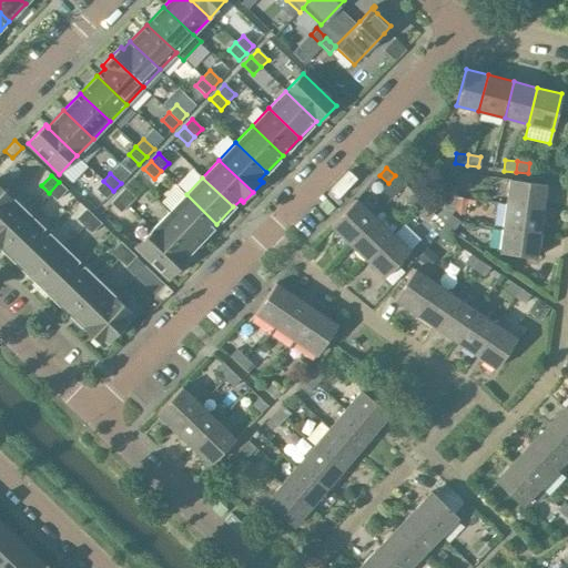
[(546,184),(509,179),(506,204),(543,209),(546,184)]
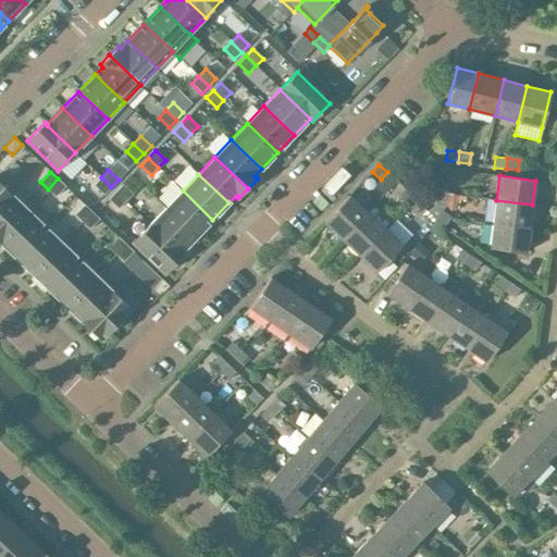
[(111,187),(101,177),(94,185),(103,195),(111,187)]
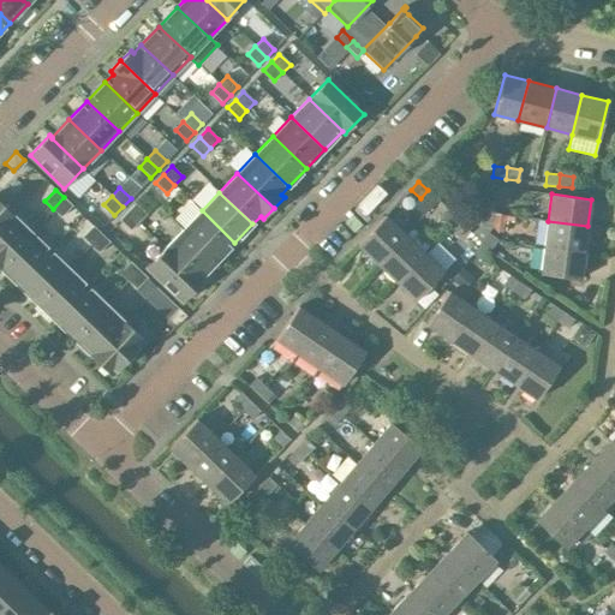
[(72,206),(64,197),(53,209),(61,216),(72,206)]
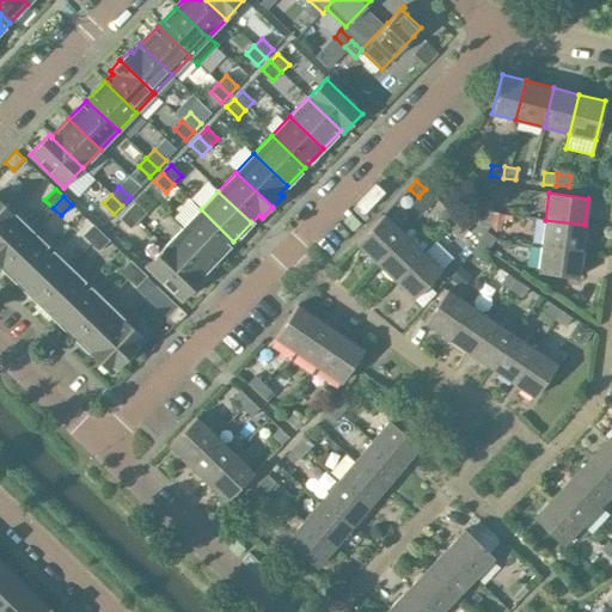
[(494,200),(482,199),(481,212),(491,213),(494,200)]
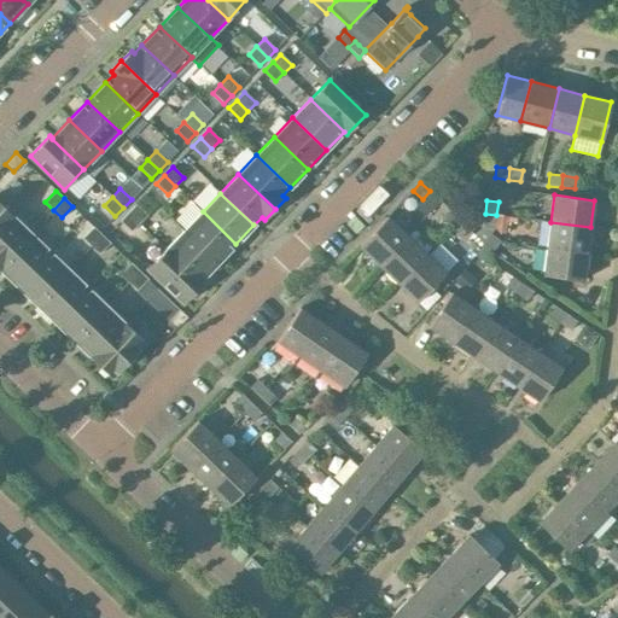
[(0,227),(12,215),(0,203),(0,227)]
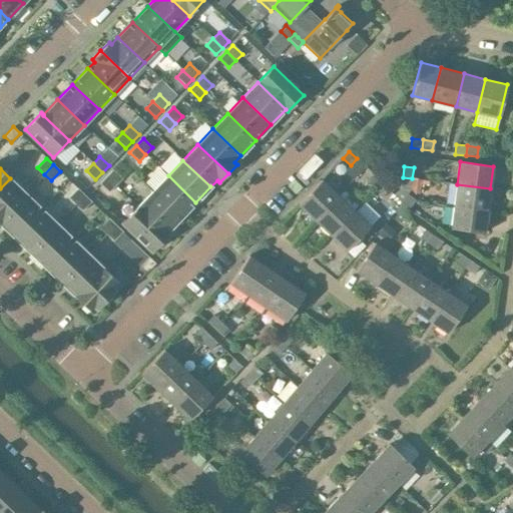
[(113,169),(106,176),(116,185),(122,178),(113,169)]
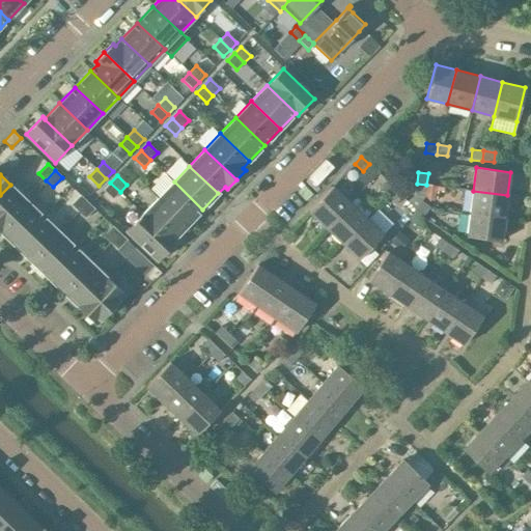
[(388,196),(394,189),(386,180),(380,188),(388,196)]
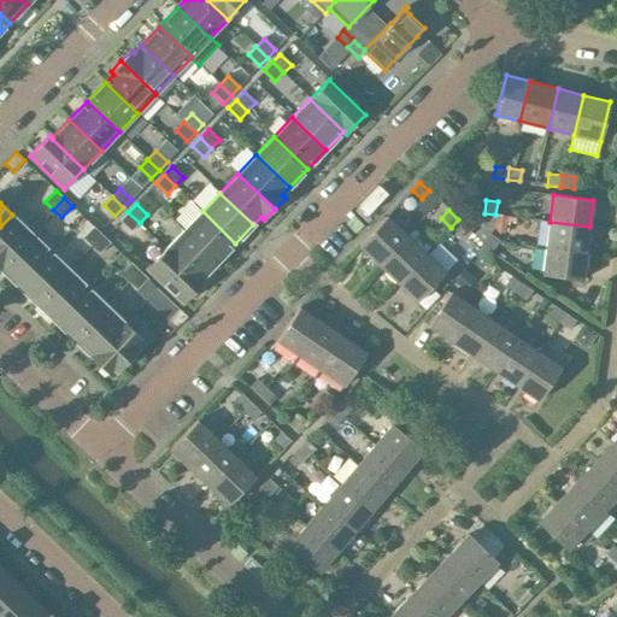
[(235,244),(203,211),(184,230),(217,263),(235,244)]
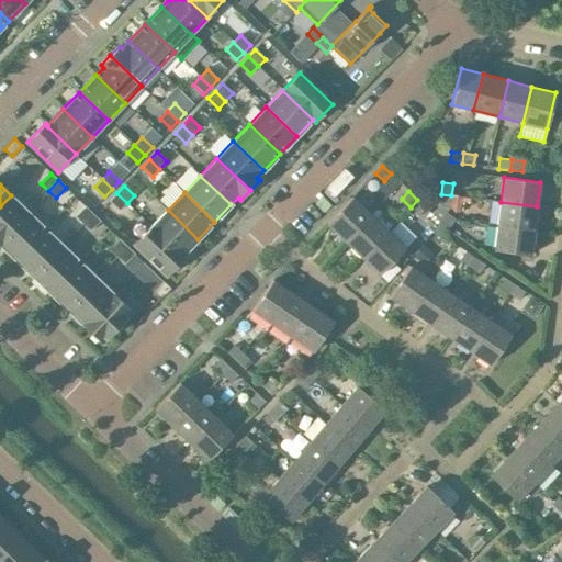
[(127,203),(116,193),(109,201),(120,211),(127,203)]
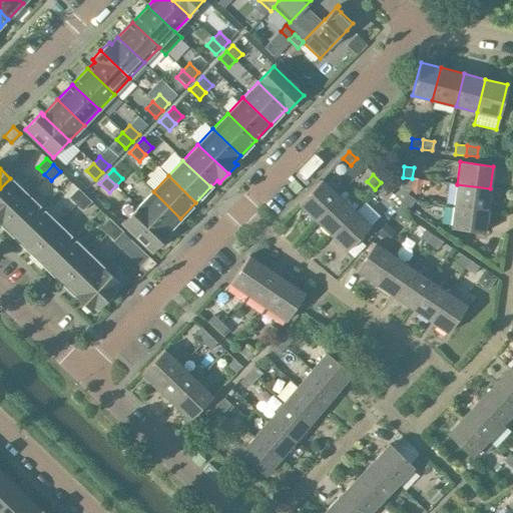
[(411,189),(412,178),(403,177),(402,188),(411,189)]
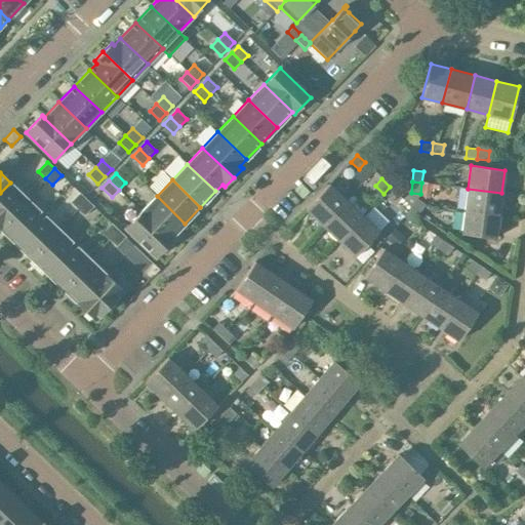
[(0,226),(0,225),(26,198),(10,183),(0,193),(0,226)]
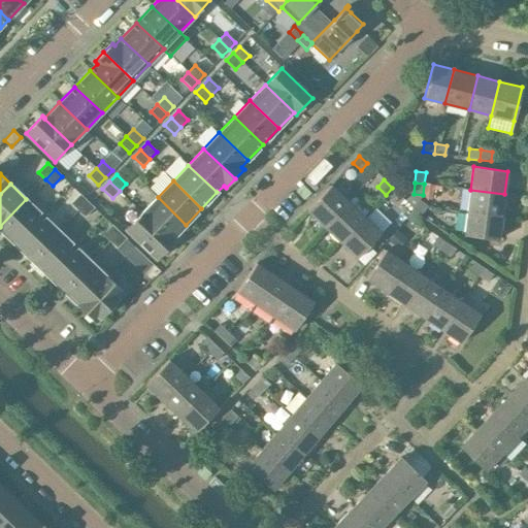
[(325,226),(348,201),(331,185),(307,209),(325,226)]
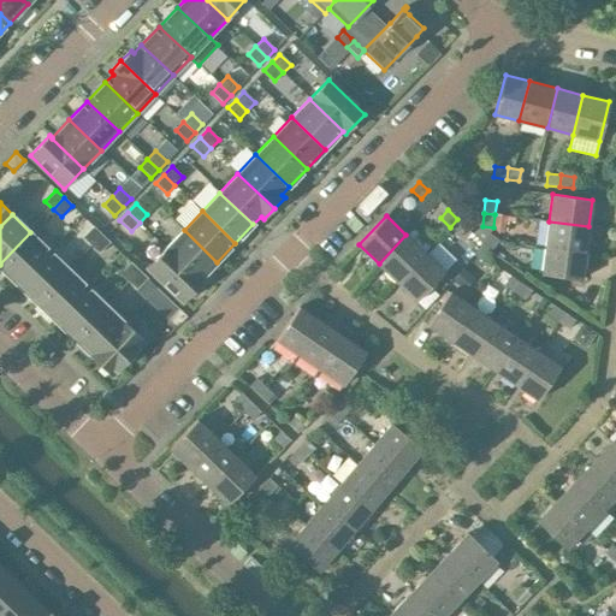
[(458,236),(467,227),(457,219),(450,227),(458,236)]
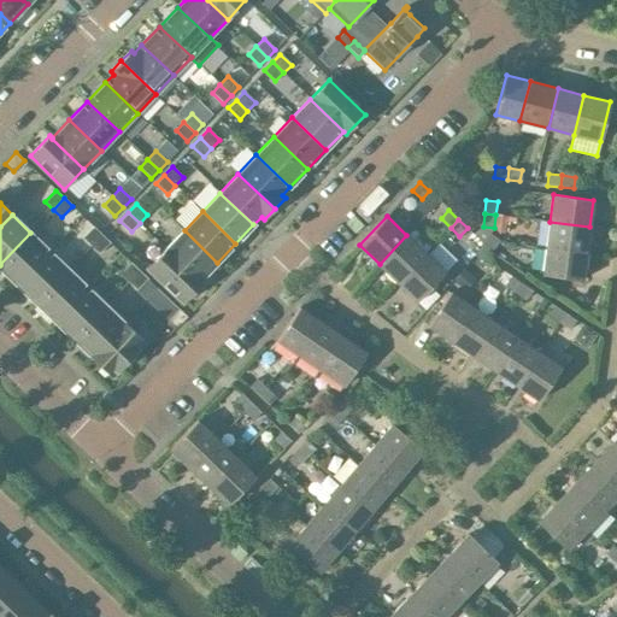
[(586,253),(589,227),(550,222),(546,247),(586,253)]
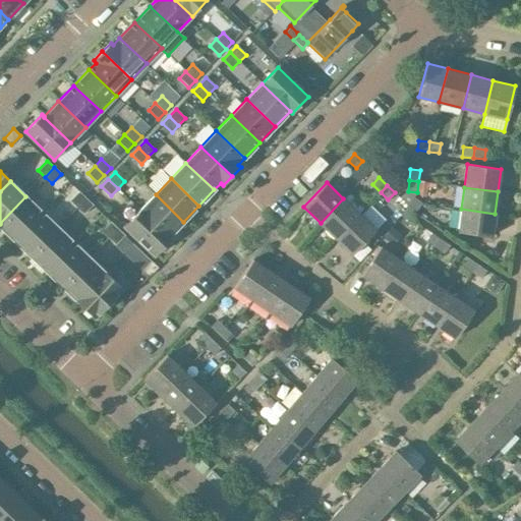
[(76,208),(85,197),(78,191),(69,200),(76,208)]
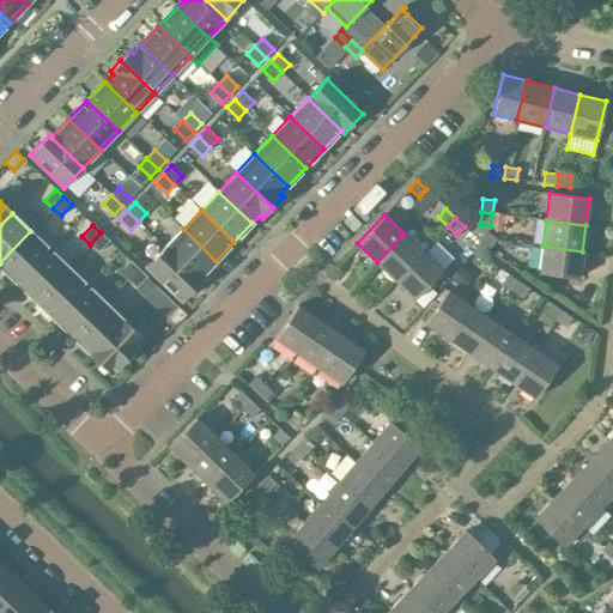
[(216,261),(183,229),(165,247),(199,279),(199,278),(216,261)]
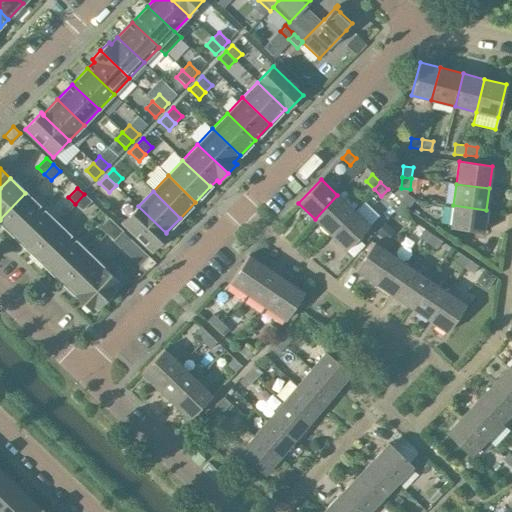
[(41,208),(25,193),(0,219),(0,220),(7,226),(4,229),(13,237),(41,208)]
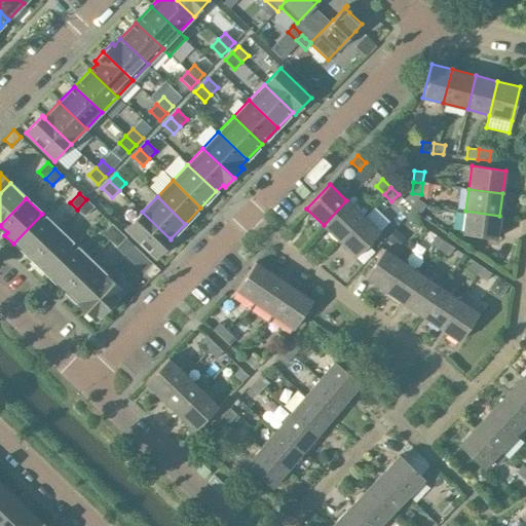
[(94,207),(86,199),(77,210),(84,216),(94,207)]
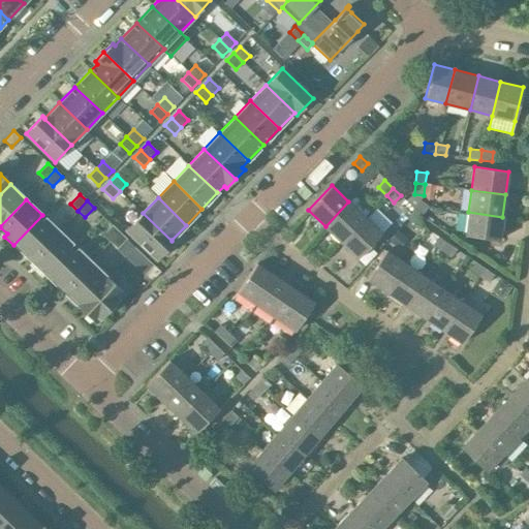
[(419,200),(413,210),(422,215),(428,206),(419,200)]
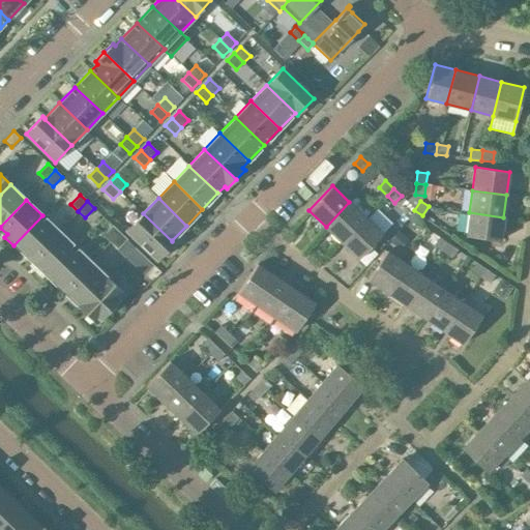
[(343,242),(366,217),(349,202),(326,227),(343,242)]
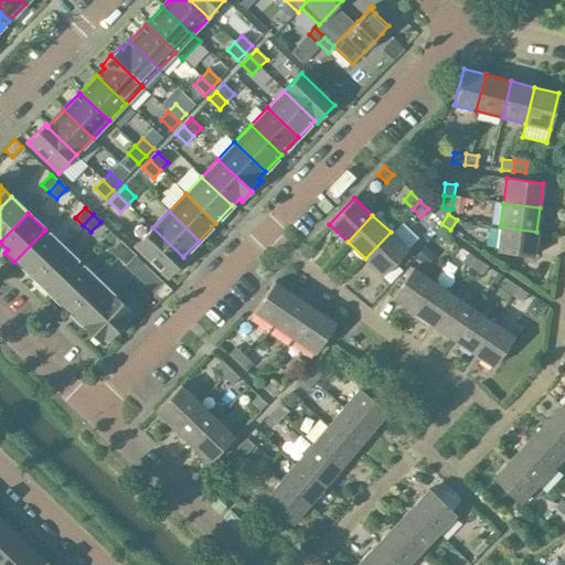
[(450,230),(441,224),(435,234),(444,240),(450,230)]
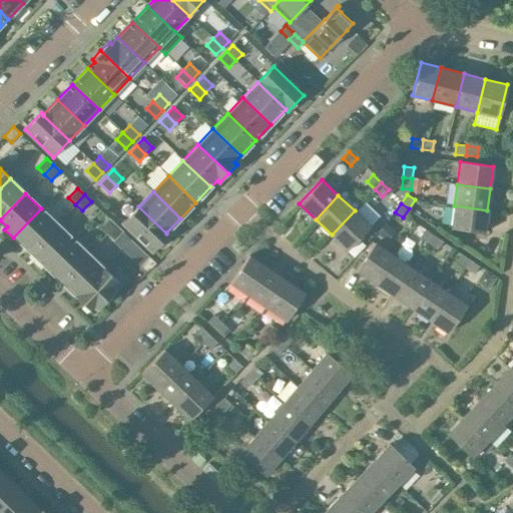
[(484,232),(487,210),(454,205),(450,227),(484,232)]
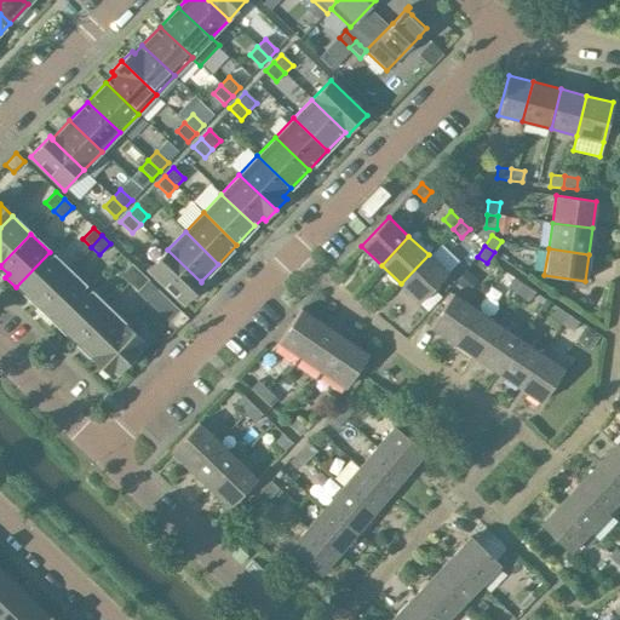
[(204,285),(201,281),(201,282),(167,250),(148,269),(184,305),(204,285)]
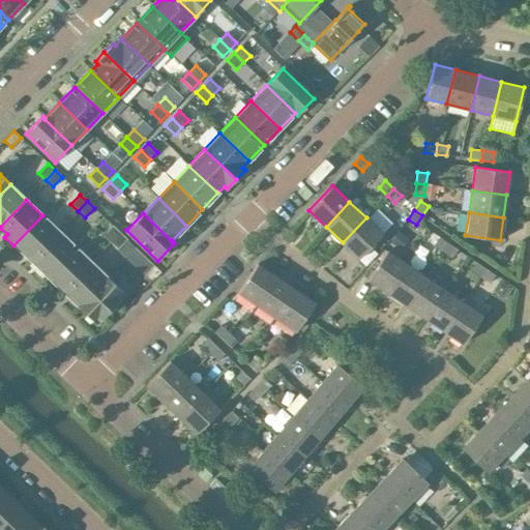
[(59,231),(42,215),(13,245),(23,255),(25,252),(32,259),(59,231)]
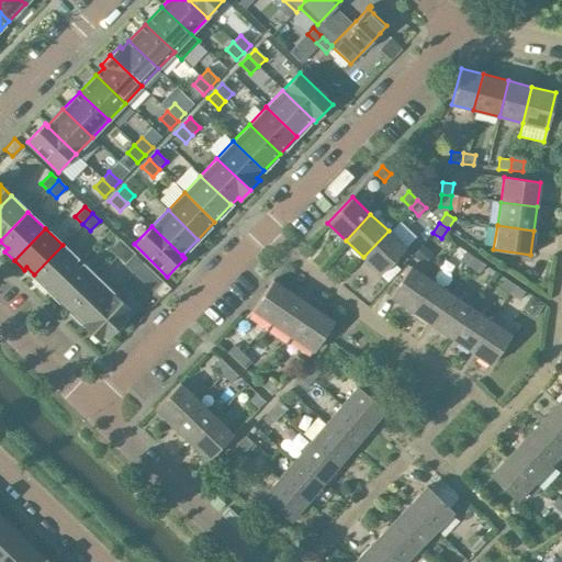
[(405,247),(389,231),(363,257),(380,273),(405,247)]
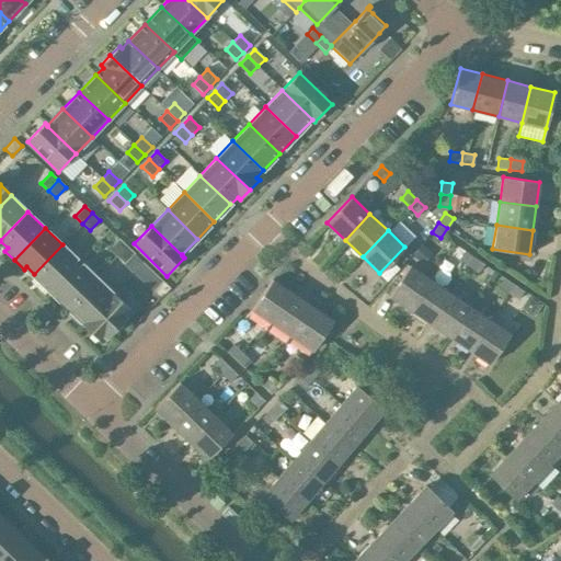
[(116,256),(127,245),(119,239),(110,249),(116,256)]
